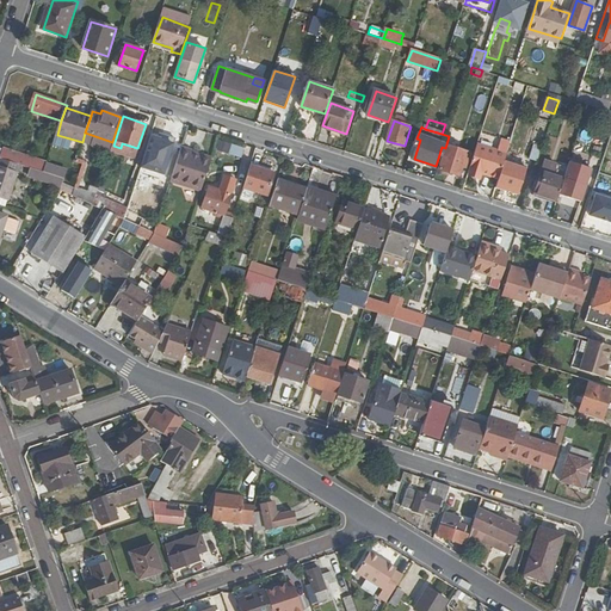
[(158,129),(150,150),(172,158),(178,135),(158,129)]
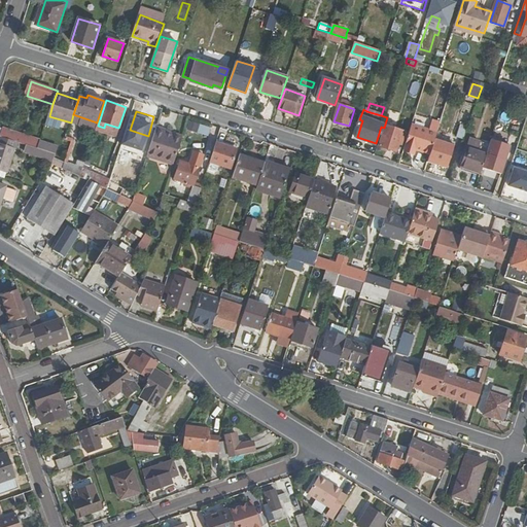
[(189,120),(186,130),(196,132),(198,124),(189,120)]
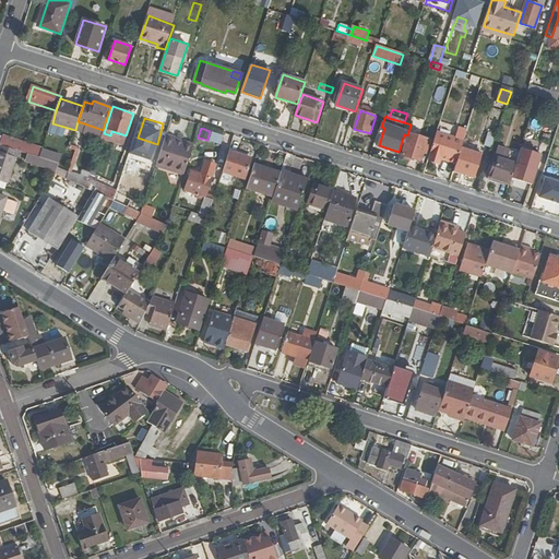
[(209,131),(206,140),(221,143),(223,135),(209,131)]
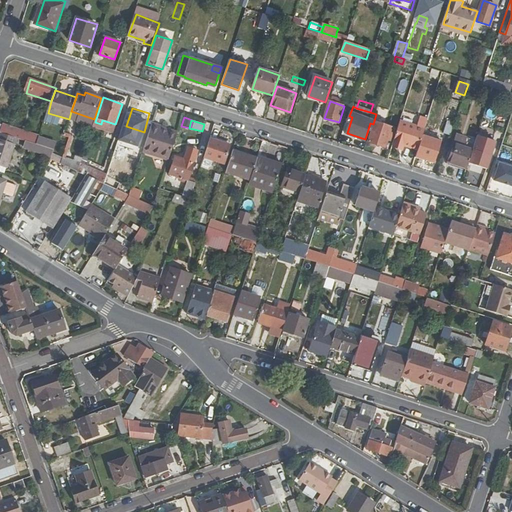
[(423,135),(426,127),(402,120),(393,145),(404,148),(405,146),(418,150),(423,135)]
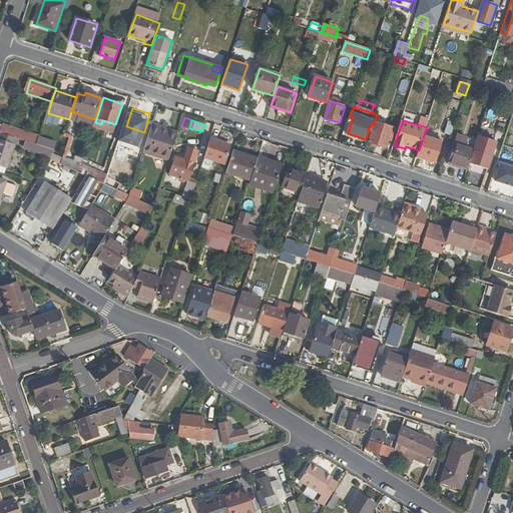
[(377,122),(370,141),(387,146),(389,139),(392,140),(394,133),(391,132),(393,128),(377,122)]
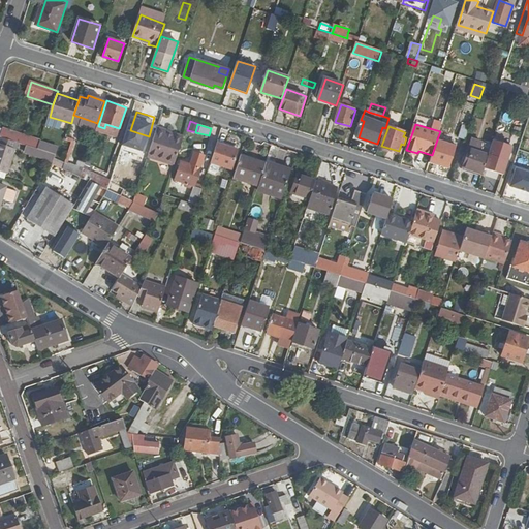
[(462,127),(458,139),(465,143),(469,130),(462,127)]
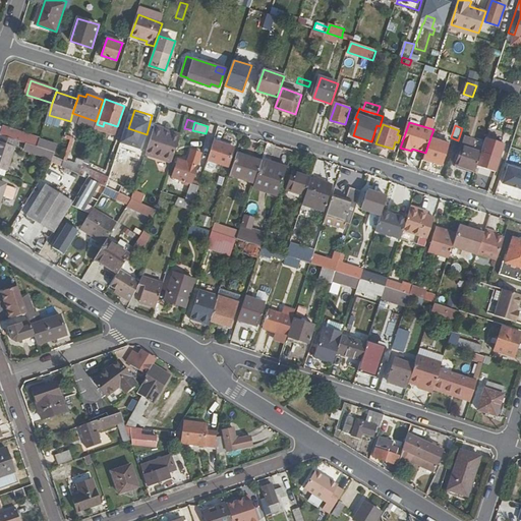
[(1,134),(17,139),(27,143),(38,147),(41,138),(3,126),(1,134)]
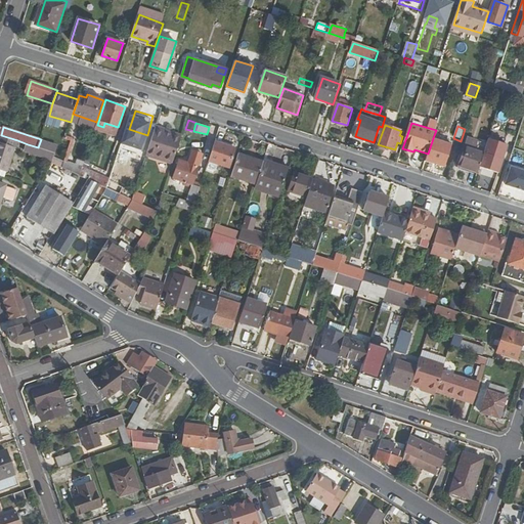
[(155,128),(147,154),(173,162),(180,140),(163,135),(164,131),(155,128)]
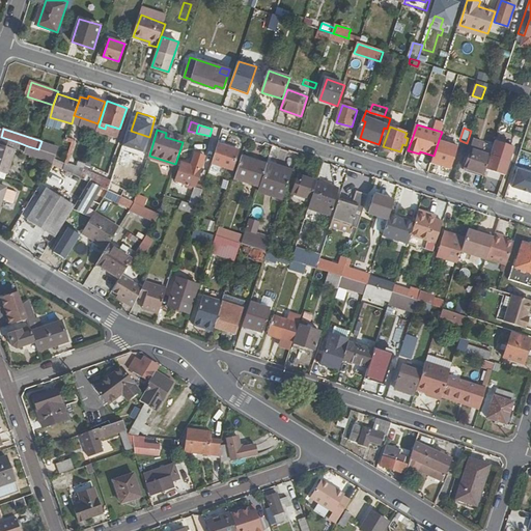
[(165,137),(183,142),(184,138),(166,133),(165,137)]
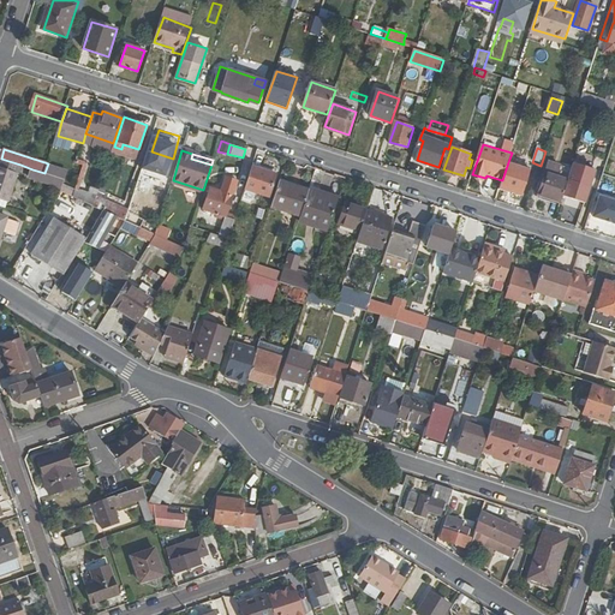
[(169,168),(172,161),(159,156),(155,162),(169,168)]
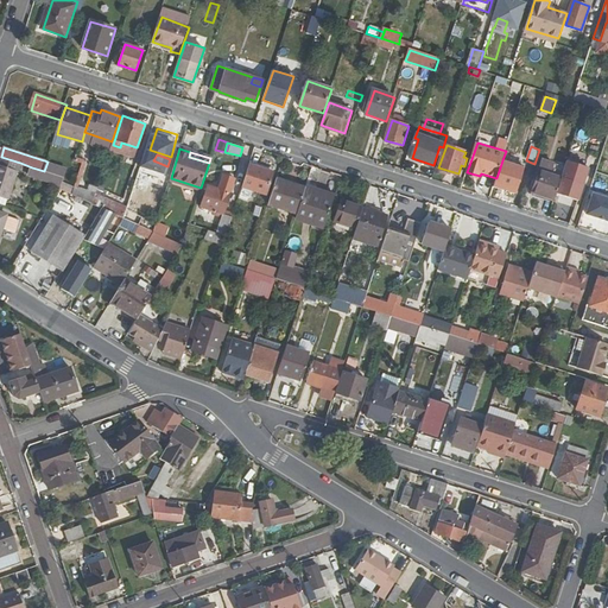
[(1,157),(0,158),(0,196),(4,198),(8,200),(20,163),(1,157)]
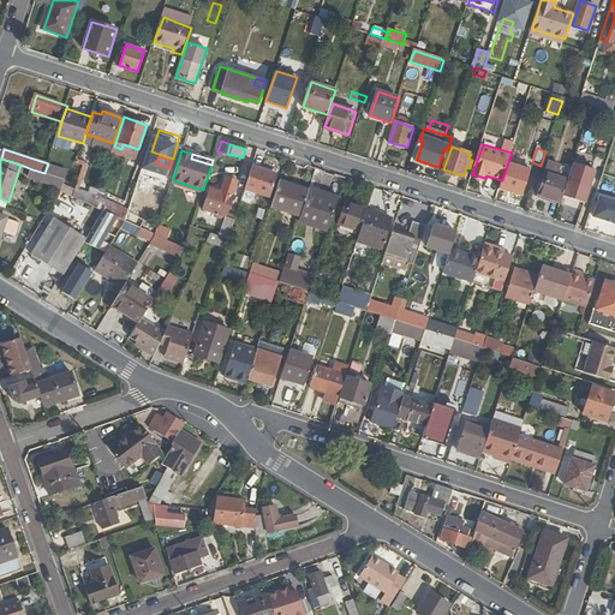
[(502,180),(500,189),(523,195),(530,169),(508,162),(502,180)]
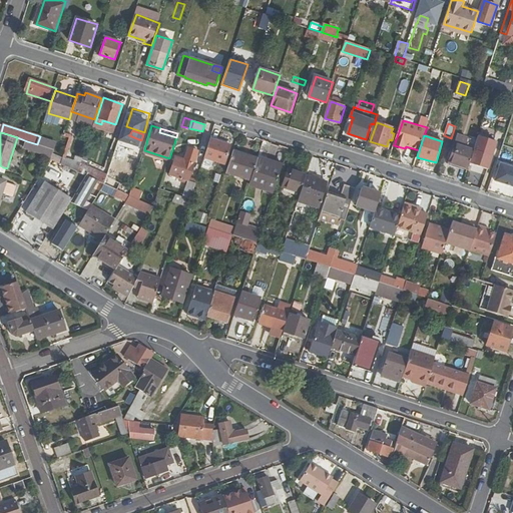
[(40,136),(37,144),(54,149),(56,142),(40,136)]
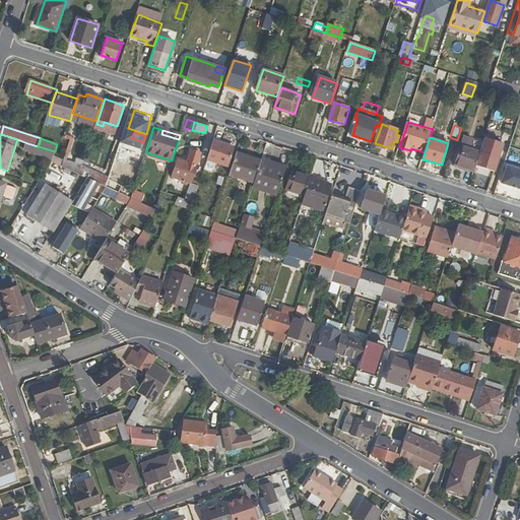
[(504,143),(485,138),(476,166),(496,172),(504,143)]
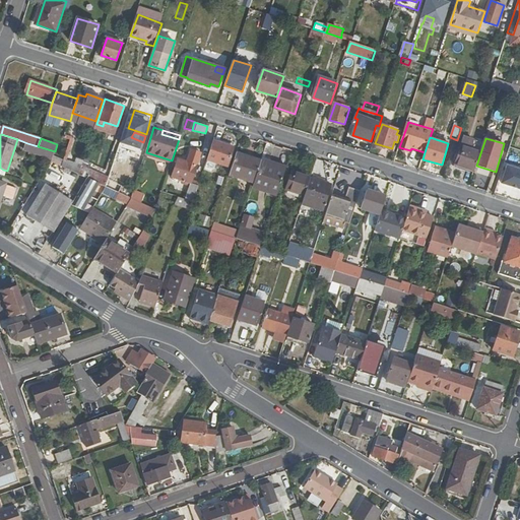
[(212,139),(206,158),(228,166),(234,146),(212,139)]
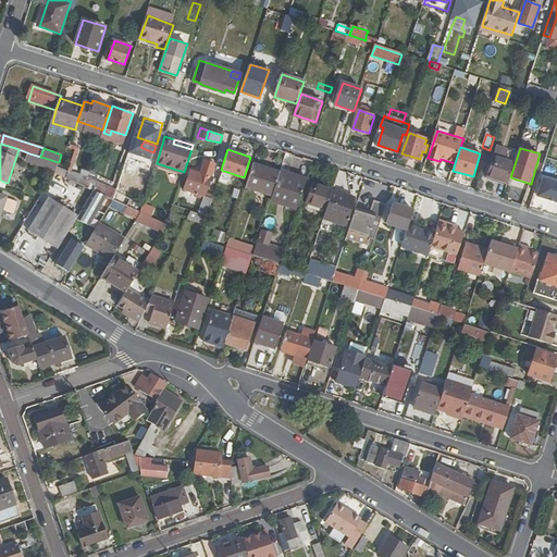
[(29,153),(27,161),(56,171),(57,169),(59,162),(40,157),(29,153)]
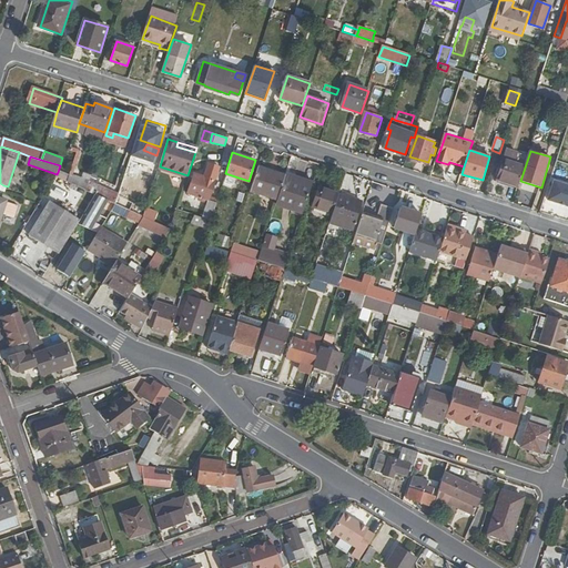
[(505,160),(498,181),(518,188),(520,181),(525,166),(505,160)]
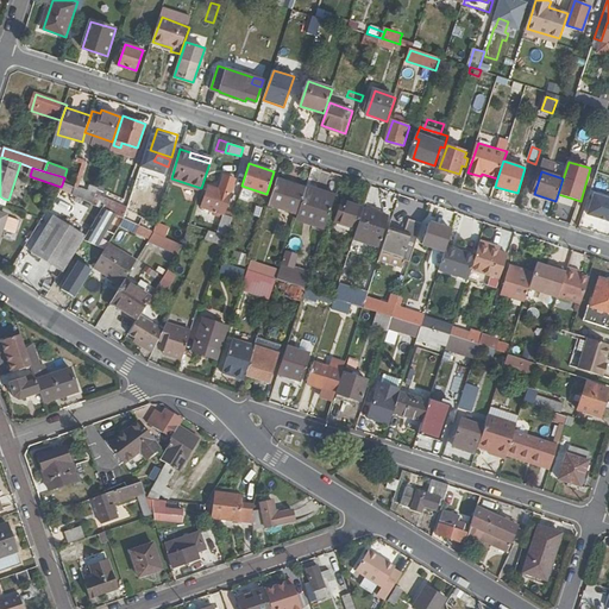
[(207,187),(201,207),(223,214),(233,180),(223,176),(218,190),(207,187)]
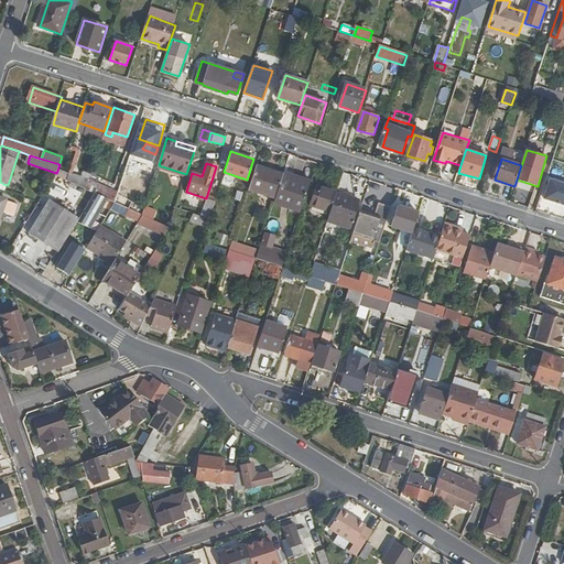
[(256,165),(247,191),(274,199),(281,176),(282,174),(256,165)]
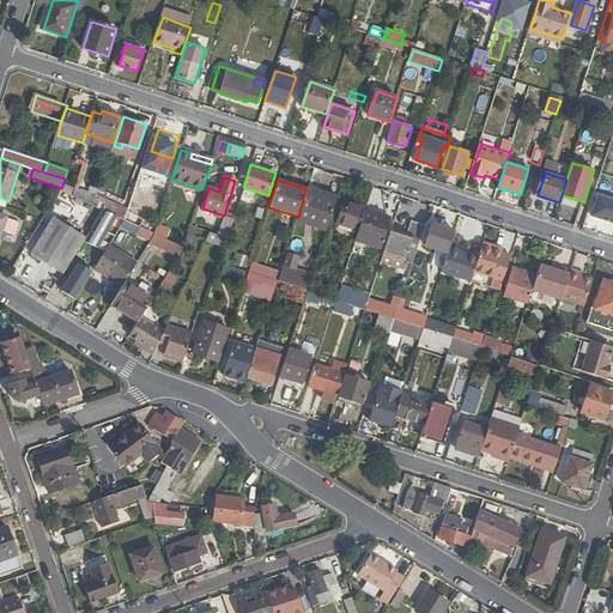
[(61,190),(73,195),(74,192),(62,186),(61,188),(61,190)]
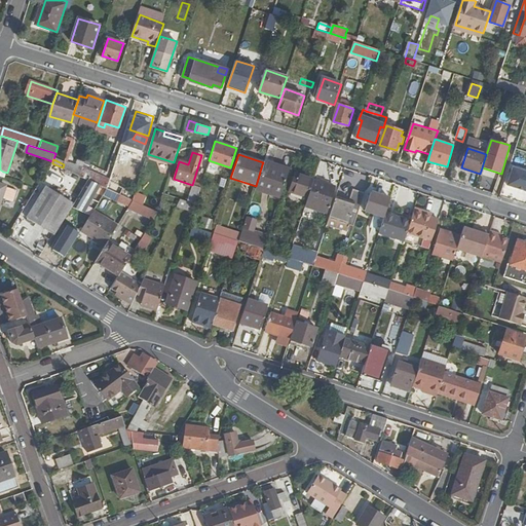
[(47,171),(63,178),(67,170),(63,167),(52,163),(47,171)]
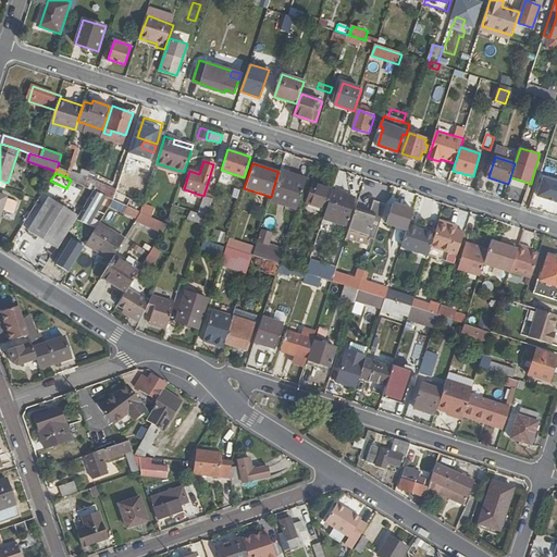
[(71,180),(85,186),(86,183),(67,174),(66,177),(71,180)]
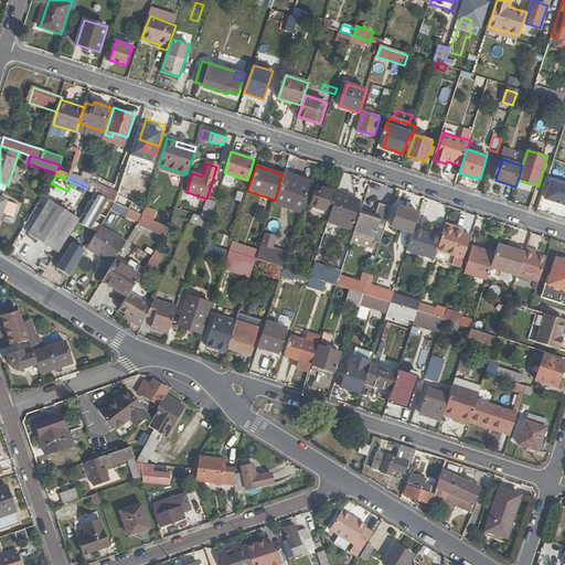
[(281,177),(275,200),(274,201),(301,209),(309,185),(281,177)]
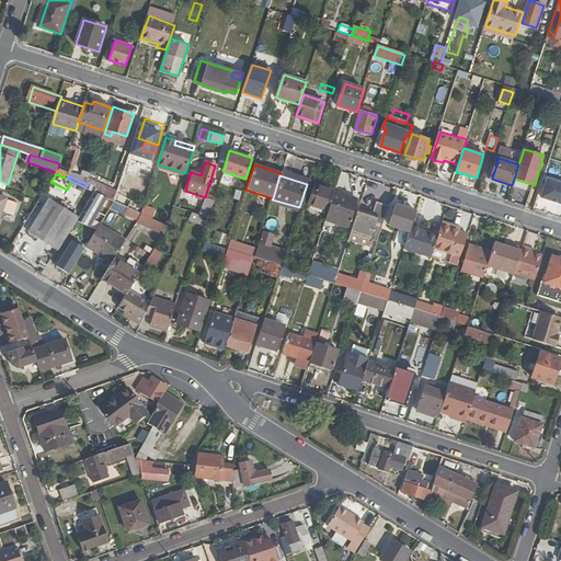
[(87,184),(86,187),(95,193),(100,184),(89,179),(87,184)]
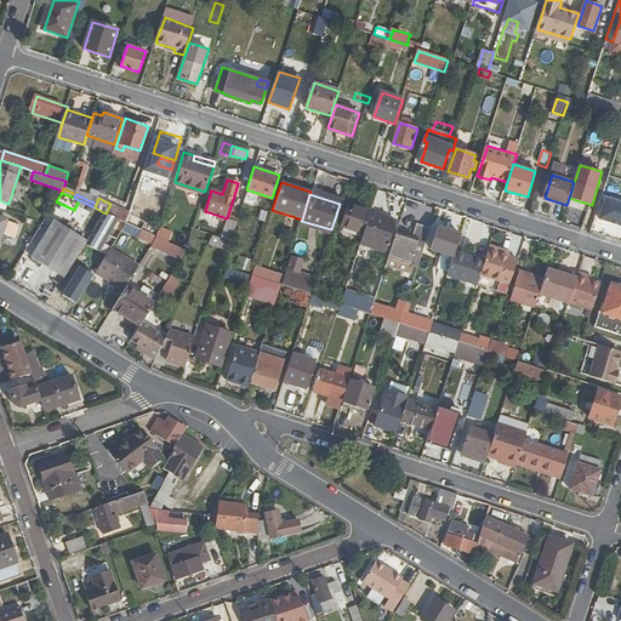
[(599,218),(620,226),(620,203),(605,198),(599,218)]
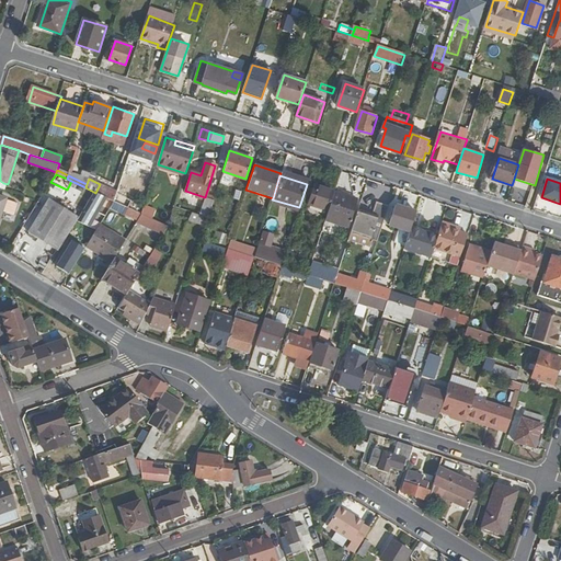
[(316,185),(309,204),(329,210),(334,193),(335,192),(316,185)]
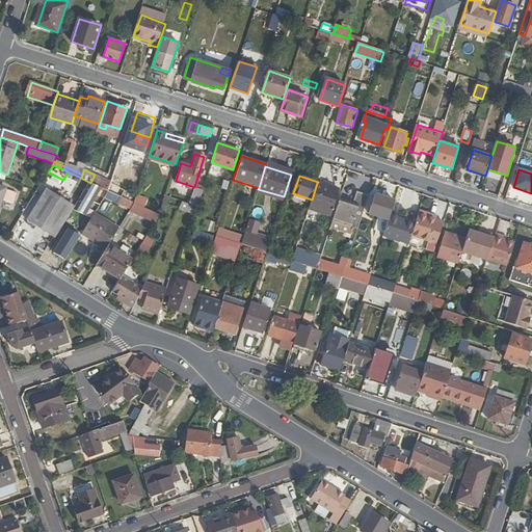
[(90,183),(76,210),(84,215),(100,187),(90,183)]
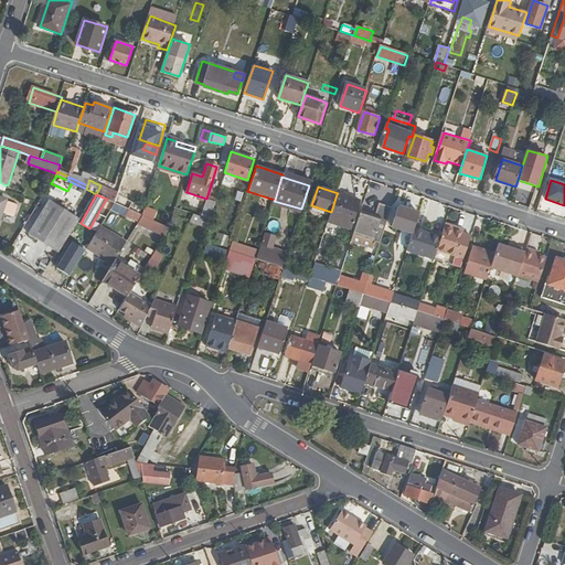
[(337,194),(331,212),(328,221),(349,227),(353,212),(354,212),(358,201),(337,194)]
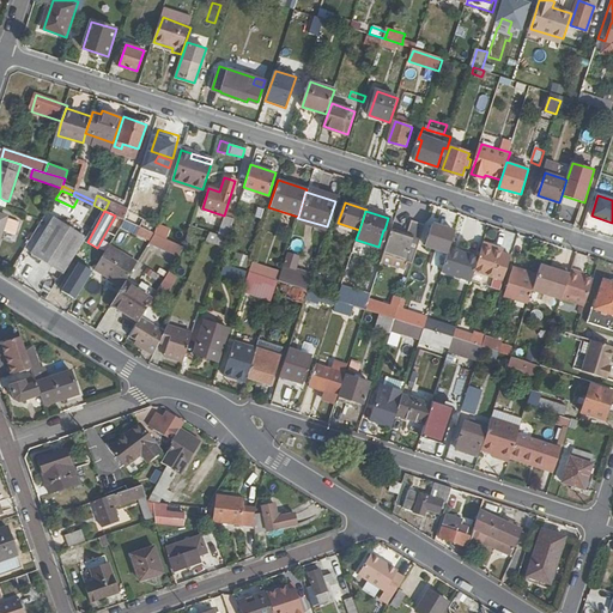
[(42,220),(24,249),(62,273),(85,236),(47,213),(42,220)]
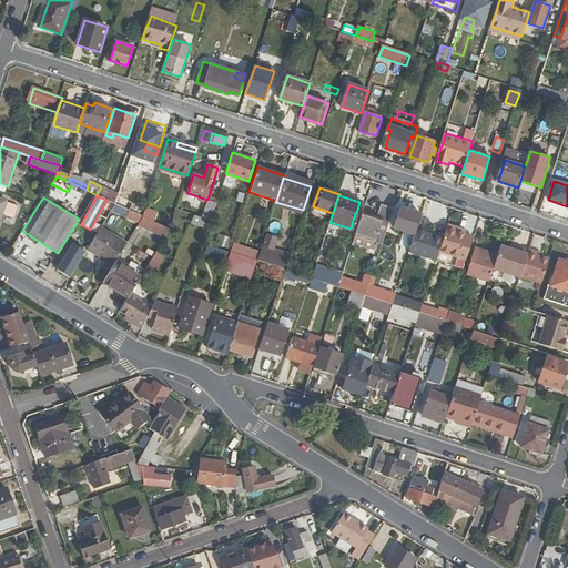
[(208,200),(202,219),(211,222),(216,202),(208,200)]
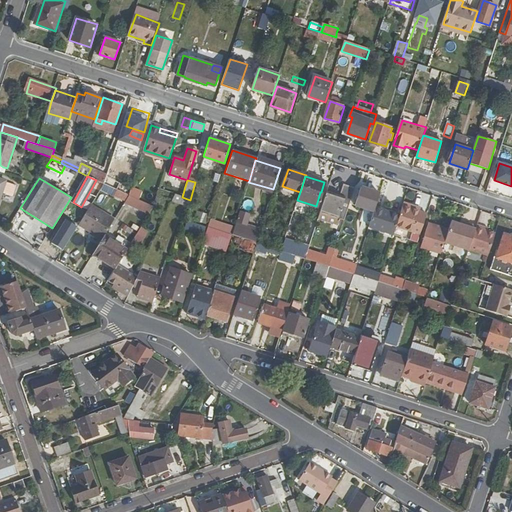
[(113,181),(110,186),(117,189),(120,184),(113,181)]
